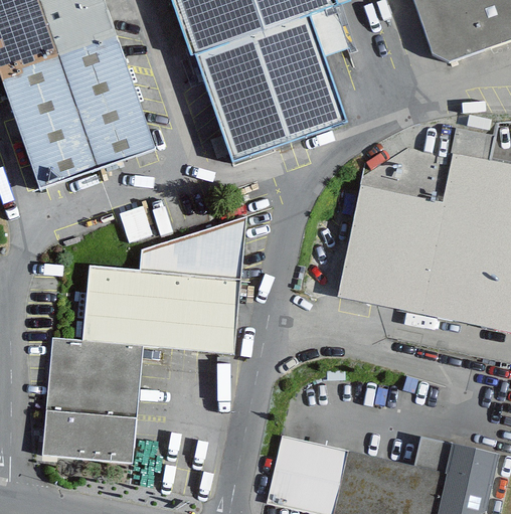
[(0,78),(37,188),(156,148),(105,0),(0,0),(0,78)]
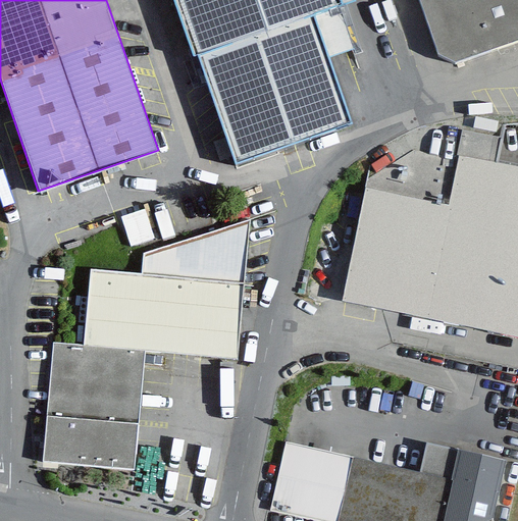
[(176,0),(238,166),(353,124),(312,13),(259,33),(247,0),(176,0)]
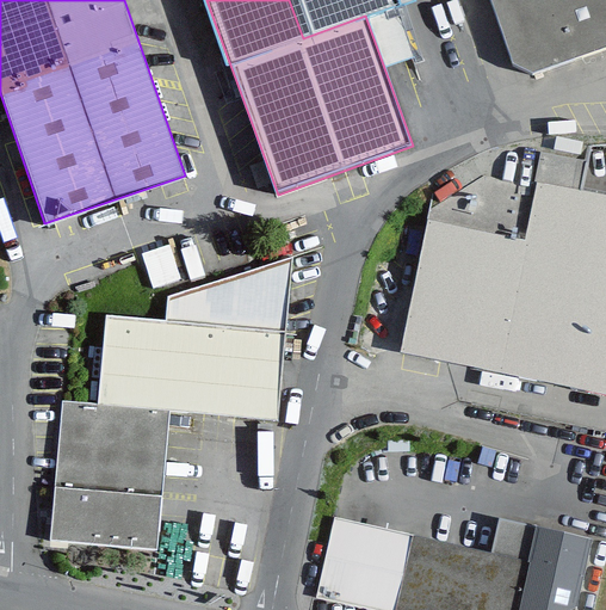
[(488,0),(509,56),(535,72),(605,47),(605,0),(488,0)]
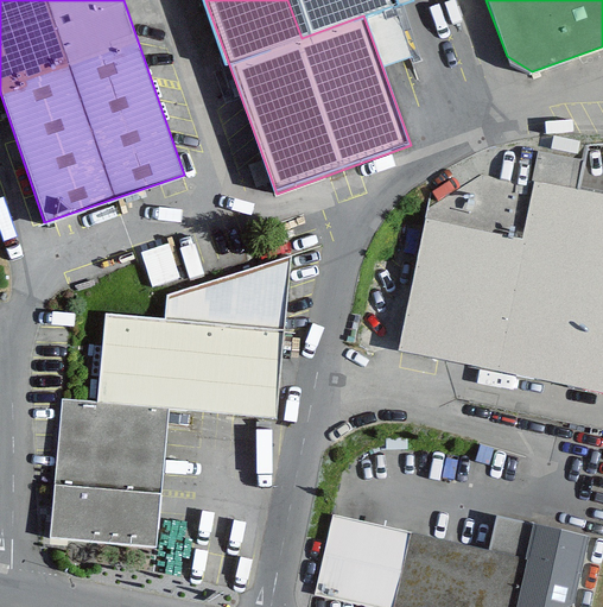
[(519,242),(424,223),(399,346),(602,387),(602,194),(532,179),(519,242)]
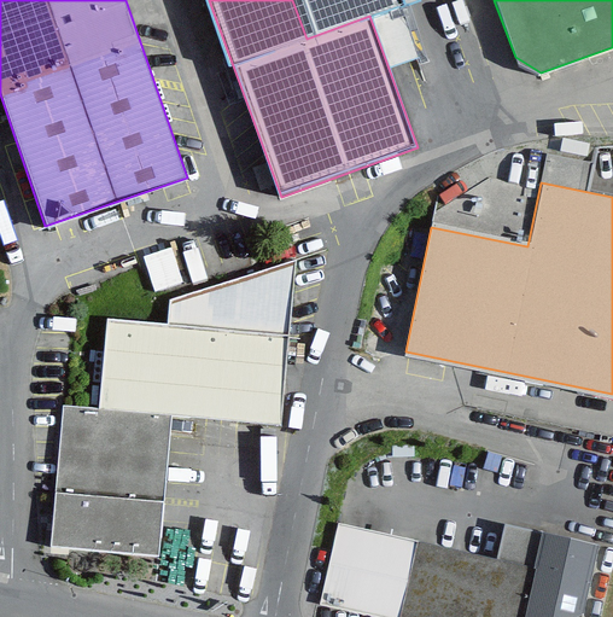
[(142,254),(150,289),(177,281),(169,248),(142,254)]
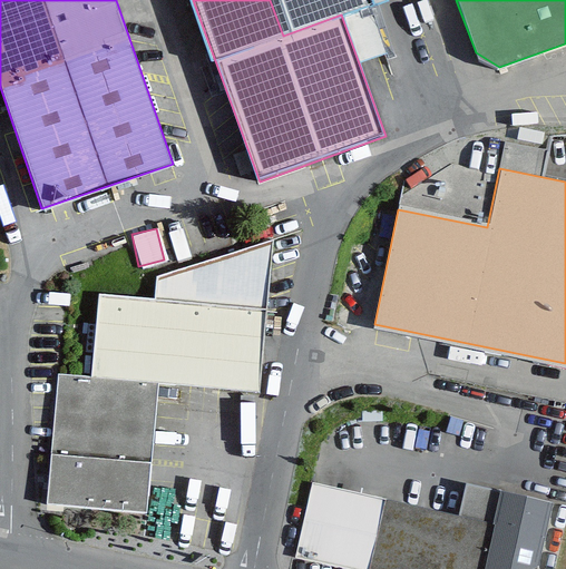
[(257,392),(269,238),(155,275),(153,296),(99,292),(94,365),(45,362),(35,504),(145,512),(154,384),(257,392)]
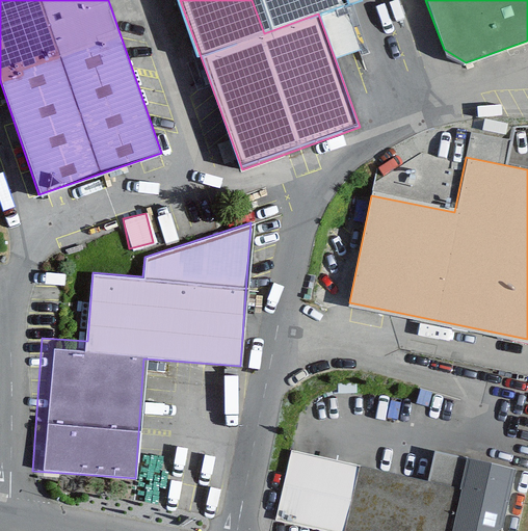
[(445,530),(455,487),(285,449),(269,518),(330,530),(445,530)]
